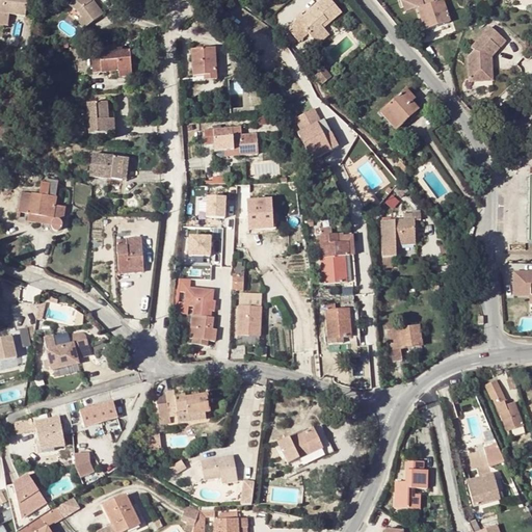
[(0,0),(0,10),(26,15),(28,0),(0,0)]
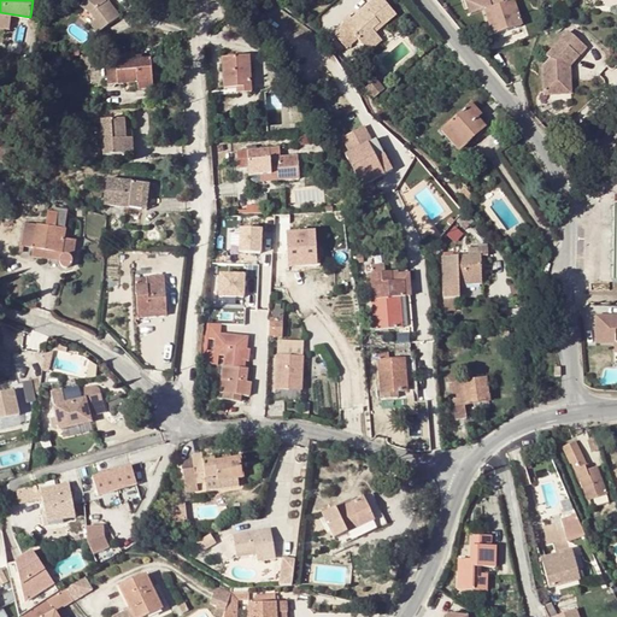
[(81,0),(86,3),(82,7),(93,15),(98,22),(92,25),(99,34),(122,18),(111,4),(110,5),(107,3),(109,0),(81,0)]
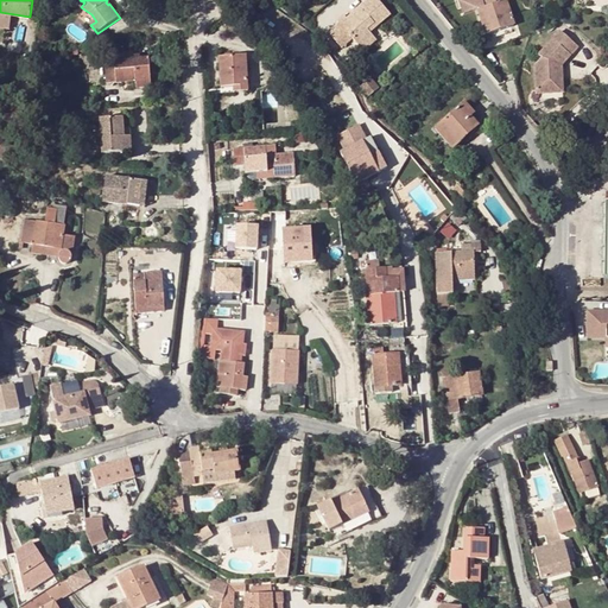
[(344,14),(337,20),(340,23),(353,38),(360,48),(373,37),(369,32),(367,29),(373,24),(375,27),(391,14),(378,0),(368,0),(347,18),(344,14)]
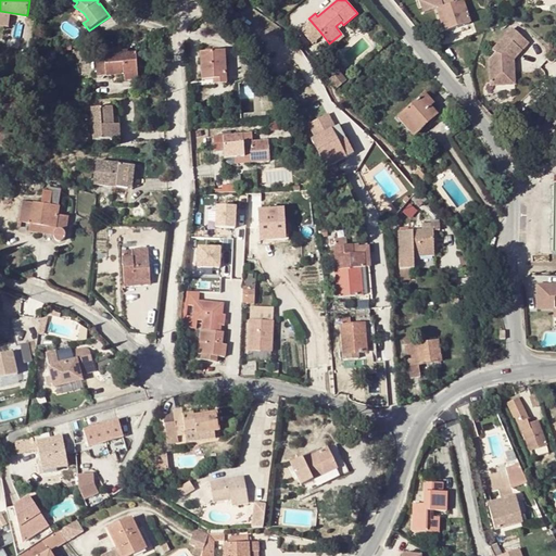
[(419,0),(425,13),(438,9),(444,32),(470,23),(463,0),(444,7),(441,0),(419,0)]
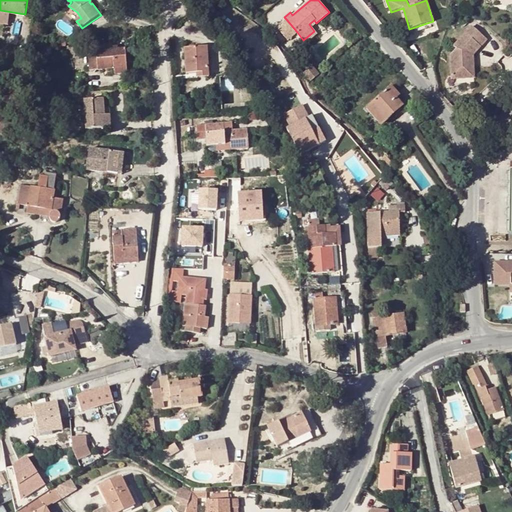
[(287,40),(297,32),(286,19),(277,27),(287,40)]
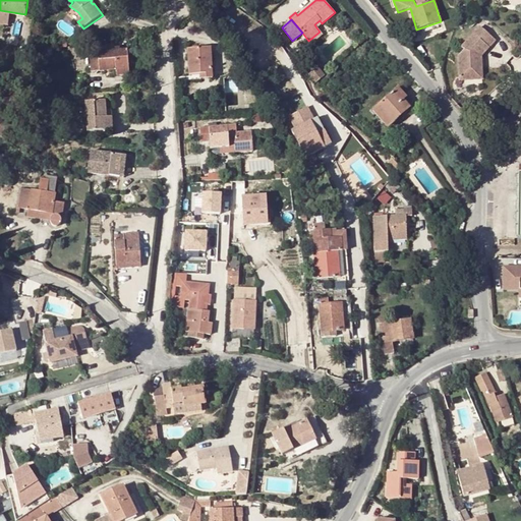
[(482,56),(497,41),(481,26),(463,48),(466,51),(460,58),(460,80),(477,79),(477,62),(482,56)]
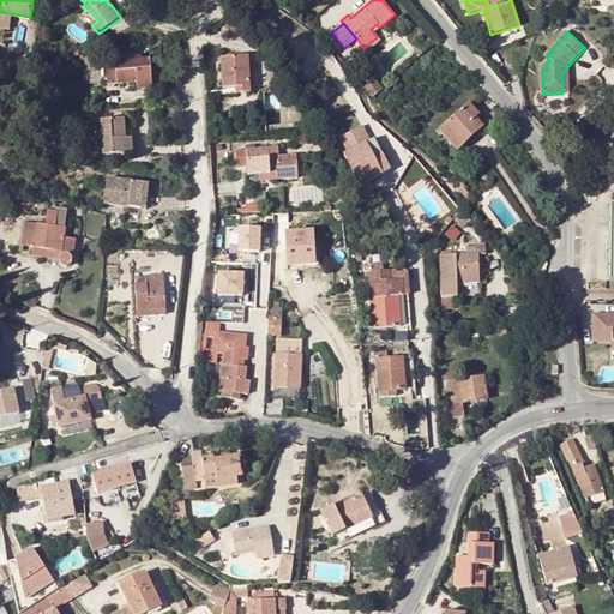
[(380,42),(377,37),(363,48),(368,52),(380,42)]
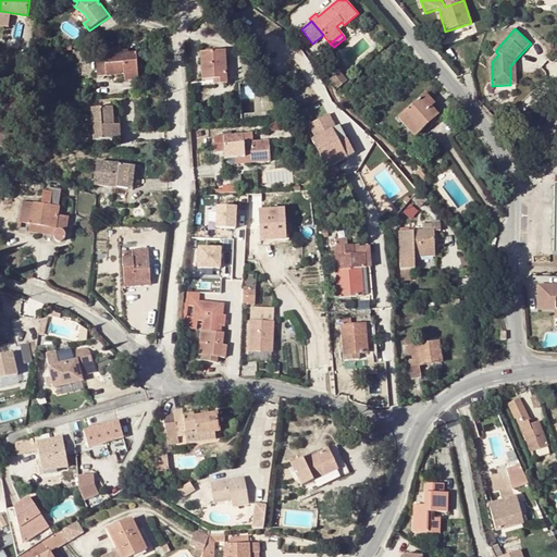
[(201,52),(202,79),(212,79),(227,78),(226,51),(201,52)]
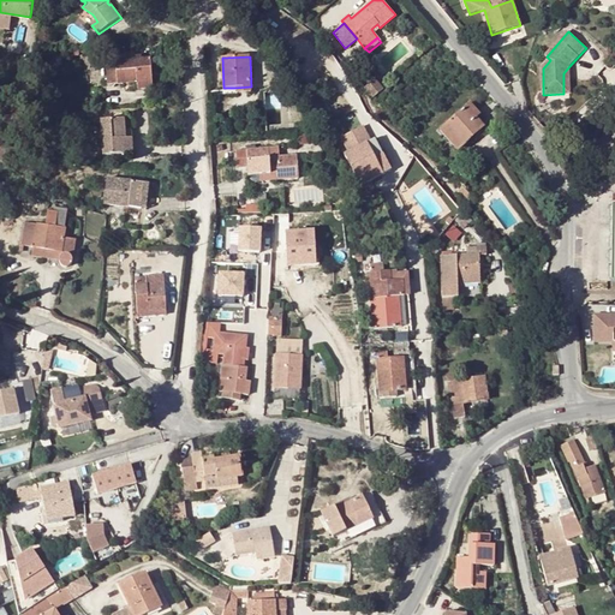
[(107,84),(137,82),(151,81),(150,59),(106,63),(107,84)]
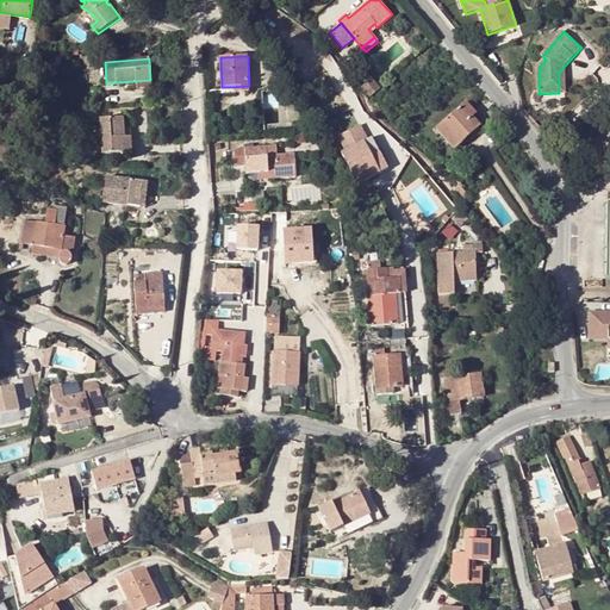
[(300,123),(298,95),(267,98),(268,112),(279,111),(280,124),(300,123)]
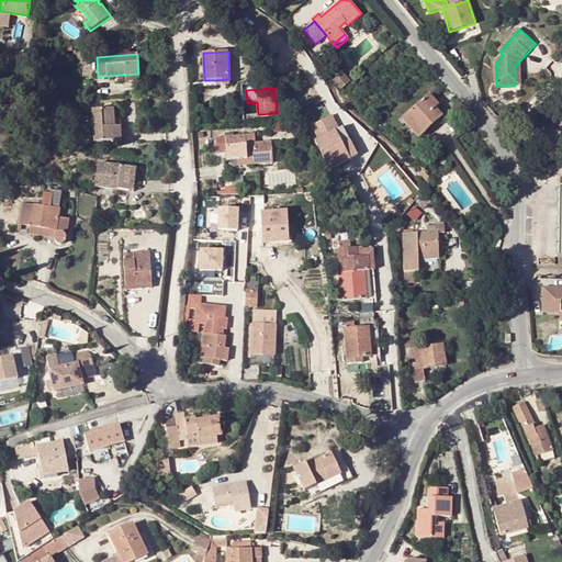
[(430,94),(423,100),(433,112),(436,109),(439,105),(430,94)]
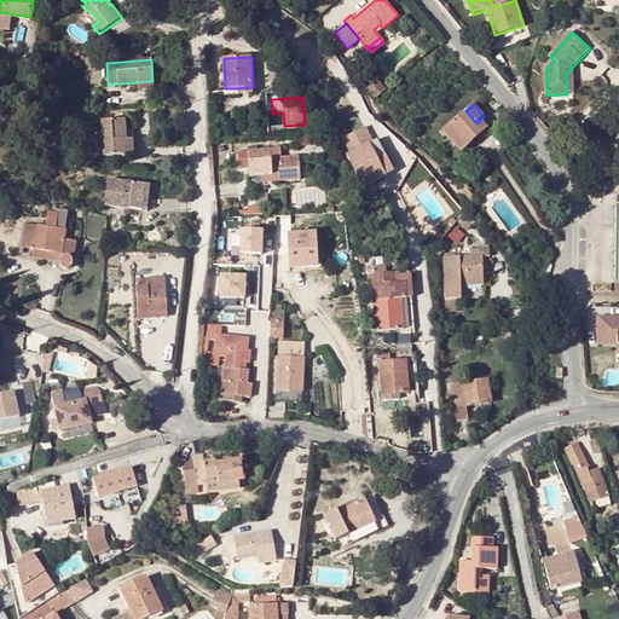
[(466,110),(443,131),(461,151),(487,128),(480,120),(476,123),(466,110)]
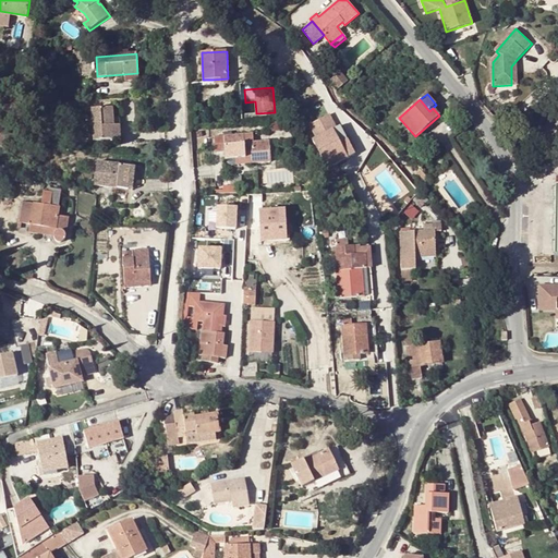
[(113,140),(113,126),(112,108),(93,109),(94,140),(113,140)]
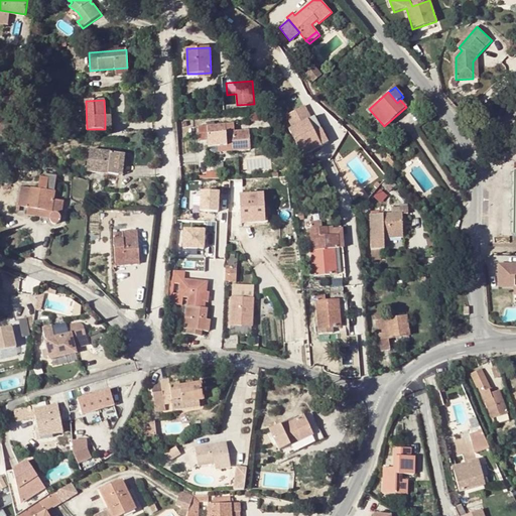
[(482,113),(476,118),(483,125),(489,120),(482,113)]
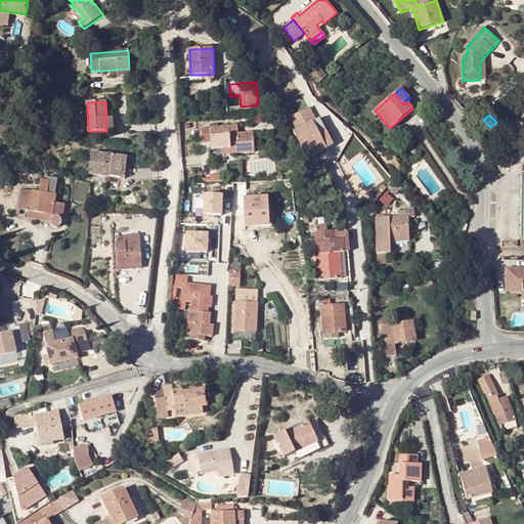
[(319,118),(294,132),(308,159),(334,145),(319,118)]
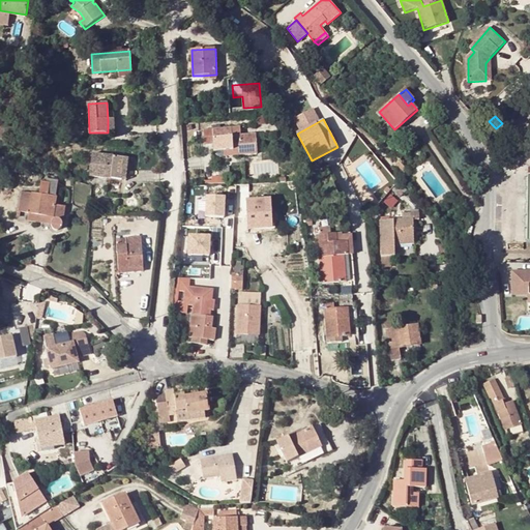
[(214,150),(223,150),(239,149),(239,155),(257,154),(256,134),(233,135),(232,127),(213,128),(214,150)]
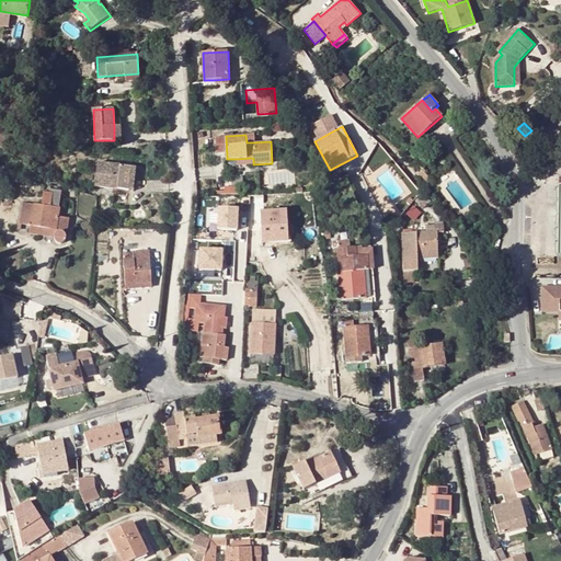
[(95,185),(129,190),(132,168),(98,163),(95,185)]
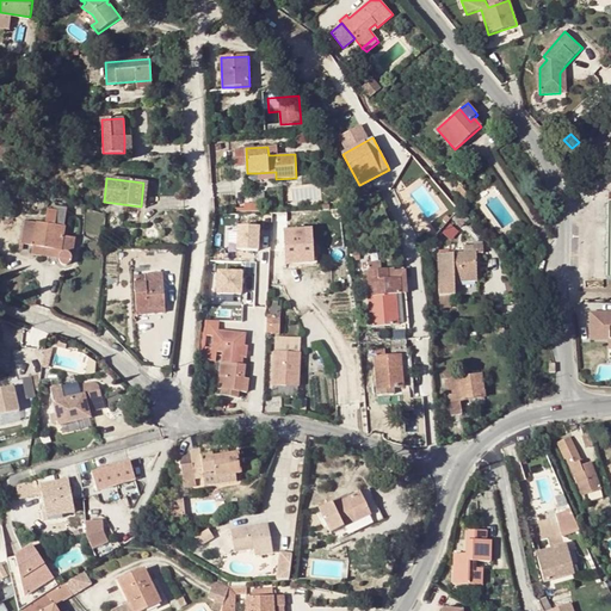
[(464,201),(469,196),(462,187),(457,191),(464,201)]
